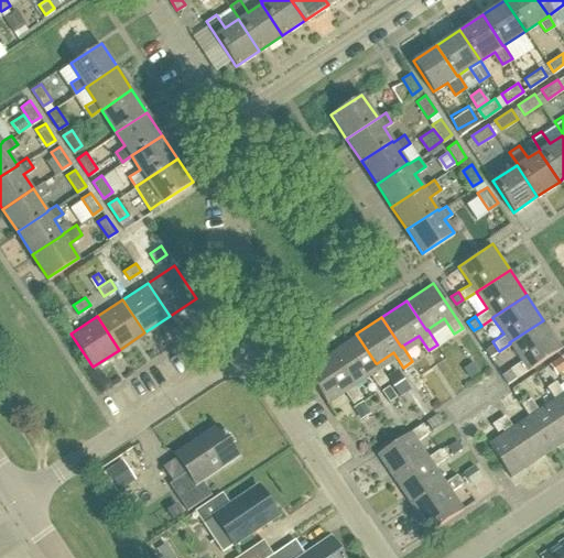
[(516,376),(561,347),(543,320),(509,342),(510,343),(521,360),(510,367),(516,376)]
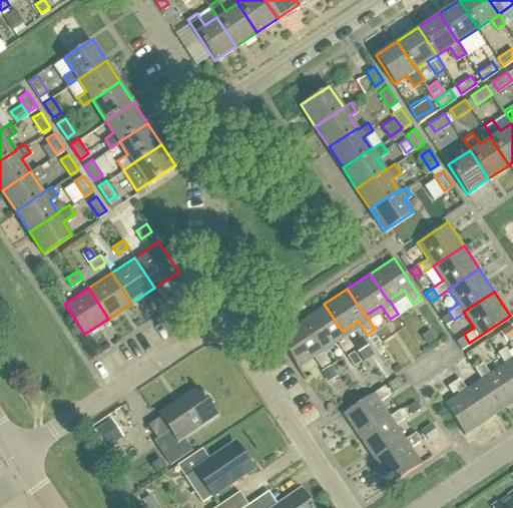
[(352,345),(343,331),(342,331),(324,304),(301,320),(319,347),(320,346),(335,336),(344,350),(352,345)]
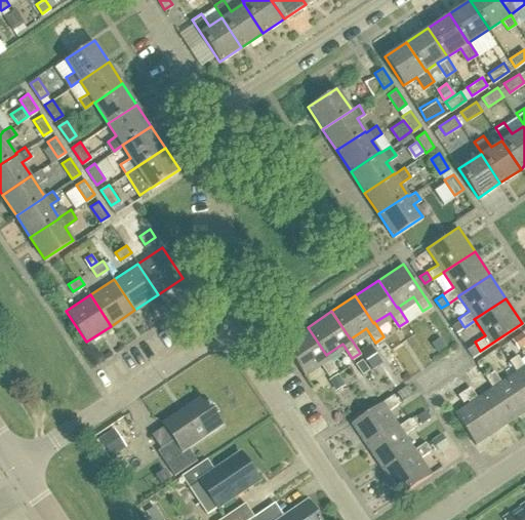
[(458,318),(450,323),(456,331),(463,326),(458,318)]
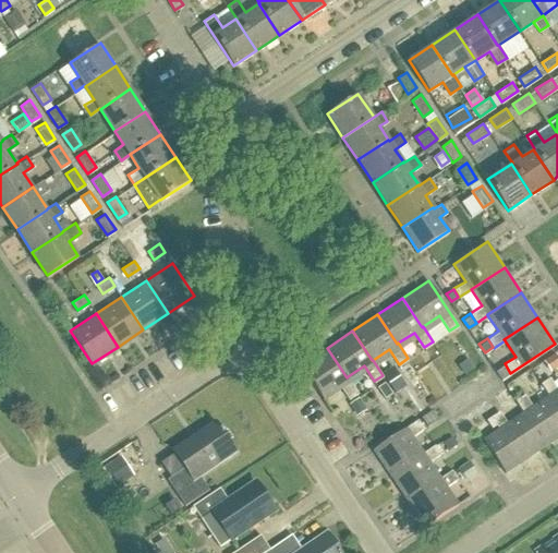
[(358,392),(348,376),(347,377),(327,348),(302,364),(322,394),(339,383),(349,397),(358,392)]
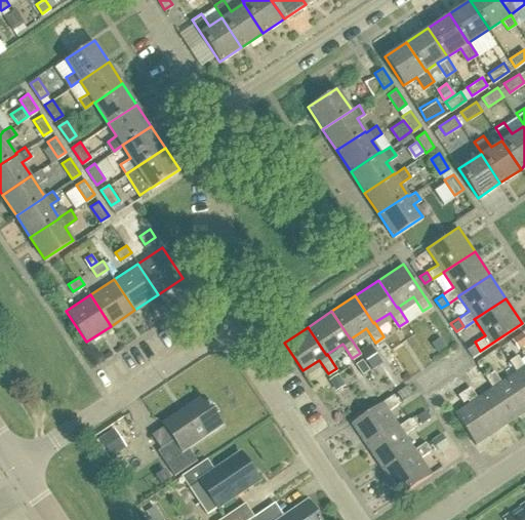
[(524,333),(522,329),(512,335),(519,348),(524,343),(524,333)]
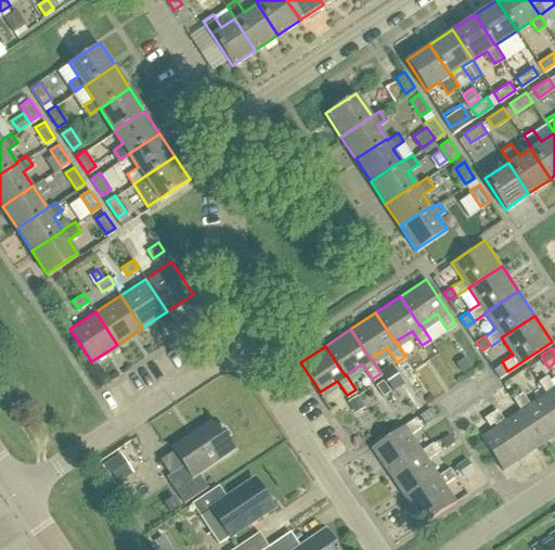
[(466,357),(457,363),(463,371),(472,365),(466,357)]
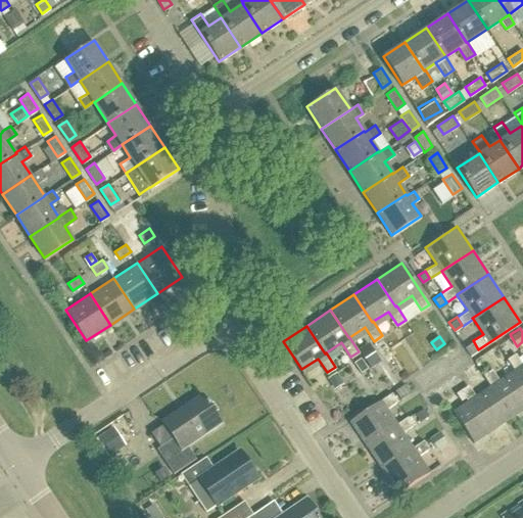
[(473,340),(465,346),(470,355),(478,349),(473,340)]
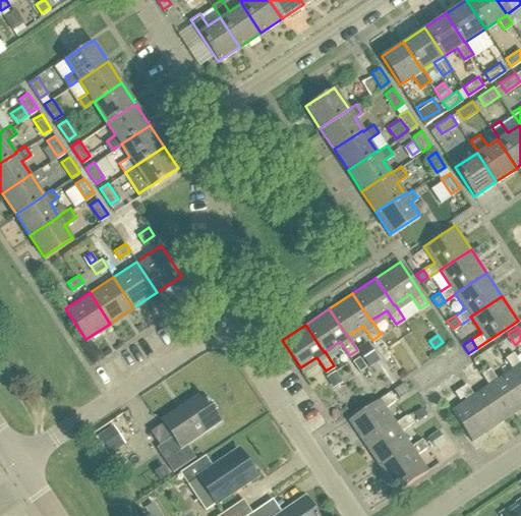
[(366,342),(358,348),(368,363),(377,357),(366,342)]
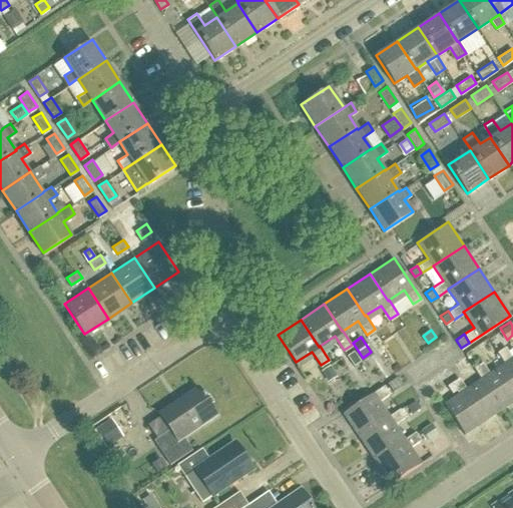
[(512,356),(512,357),(506,346),(497,351),(505,362),(498,367),(512,388),(512,356)]
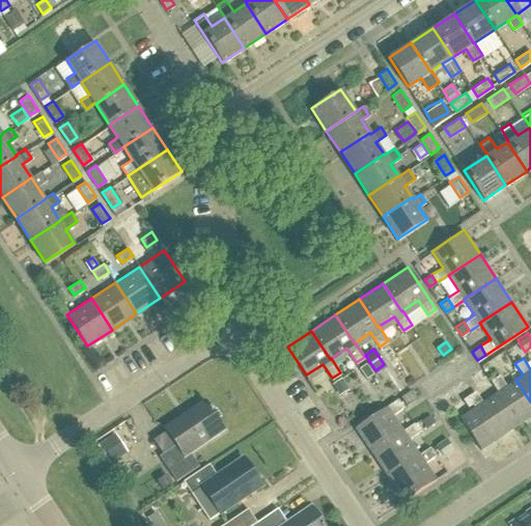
[(366,362),(360,366),(366,376),(372,372),(366,362)]
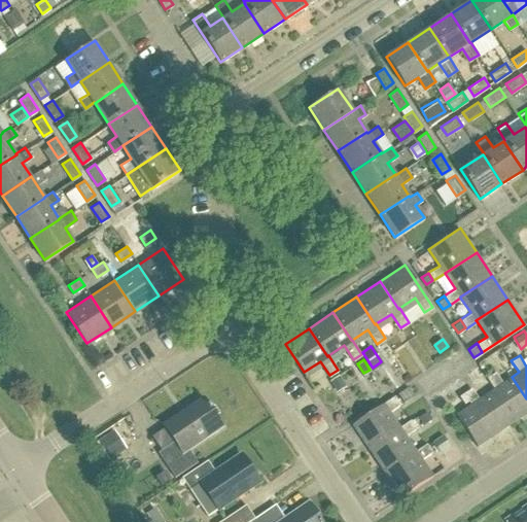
[(526,412),(526,398),(512,377),(503,382),(496,371),(488,377),(495,388),(485,394),(505,426),(526,412)]
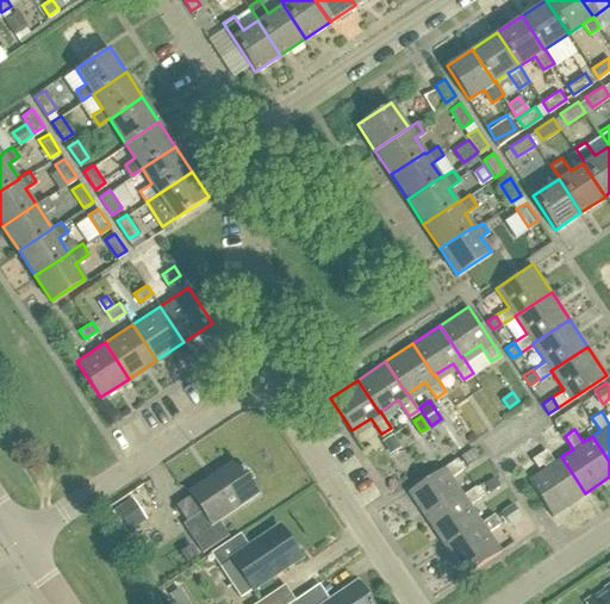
[(392,434),(384,440),(391,449),(399,444),(392,434)]
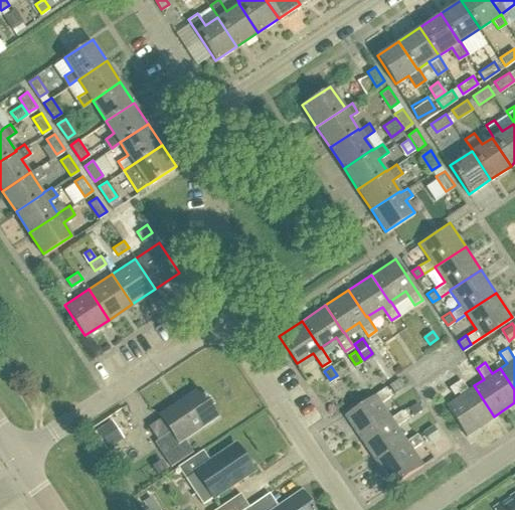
[(398,376),(389,383),(393,390),(403,383),(398,376)]
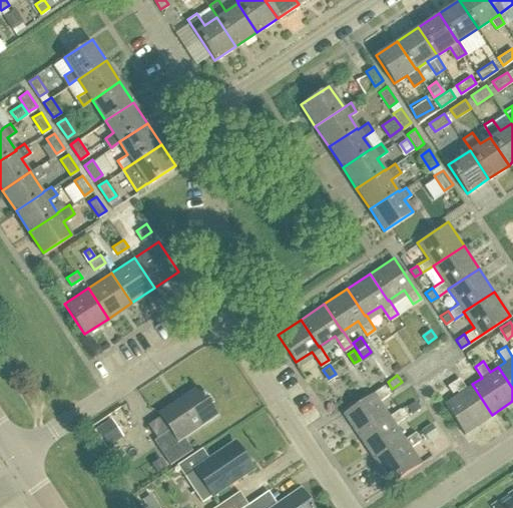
[(492,415),(472,384),(467,388),(460,377),(448,385),(453,392),(457,390),(459,393),(445,403),(465,433),(492,415)]
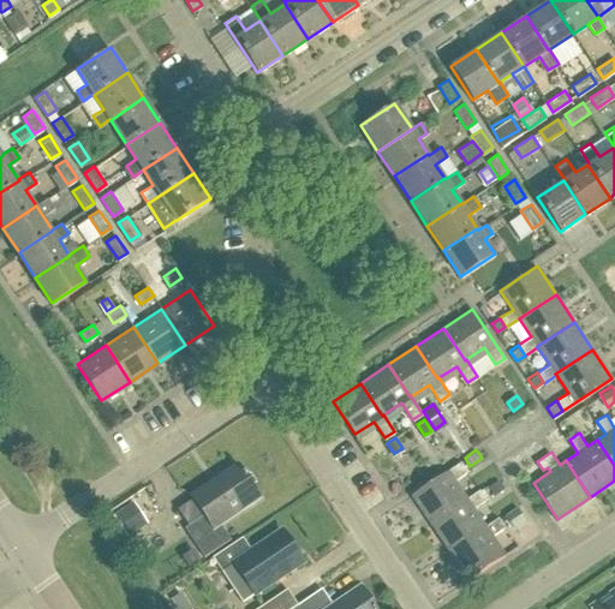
[(430,521),(466,496),(454,478),(466,470),(460,459),(411,493),(430,521)]
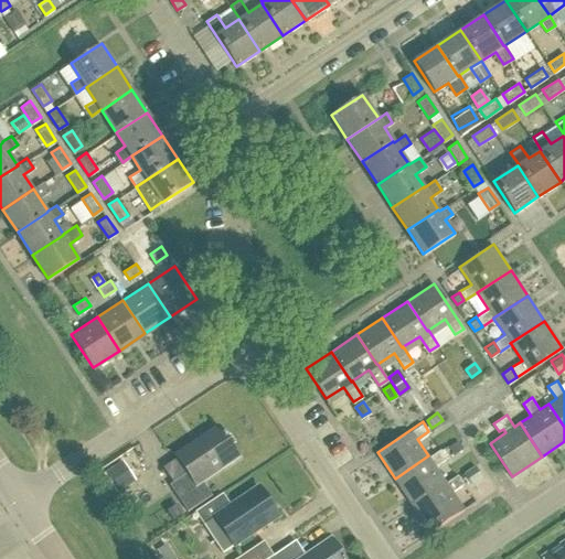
[(212,493),(201,477),(237,453),(217,425),(176,453),(190,474),(173,485),(171,482),(170,482),(188,508),(212,493)]
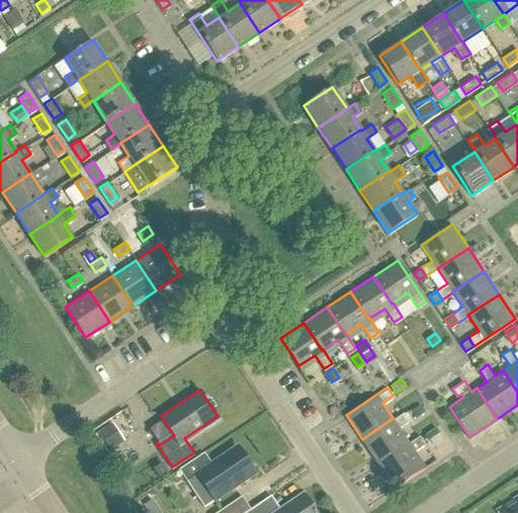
[(420,403),(412,409),(416,415),(424,409),(420,403)]
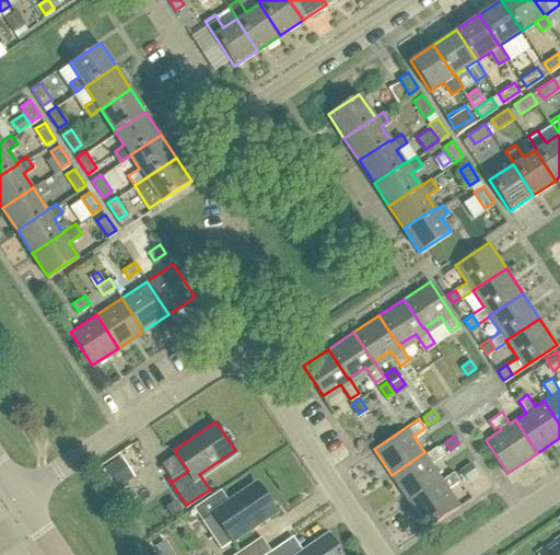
[(409,500),(442,478),(431,462),(442,454),(436,446),(426,453),(424,452),(392,475),(409,500)]
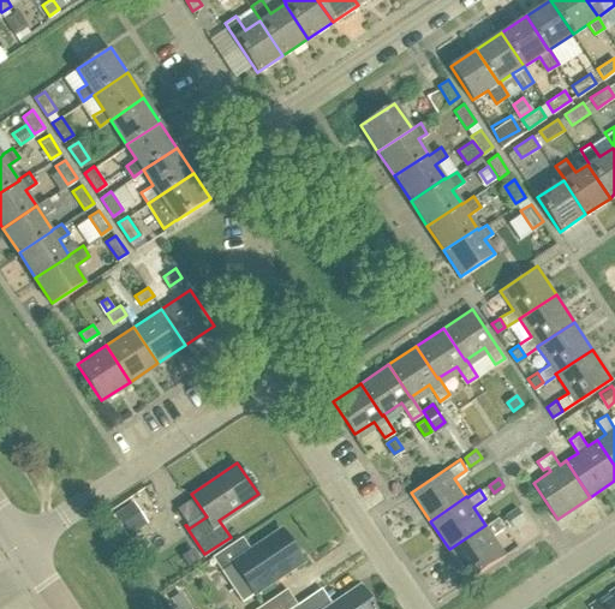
[(142,524),(129,505),(115,513),(129,533),(142,524)]
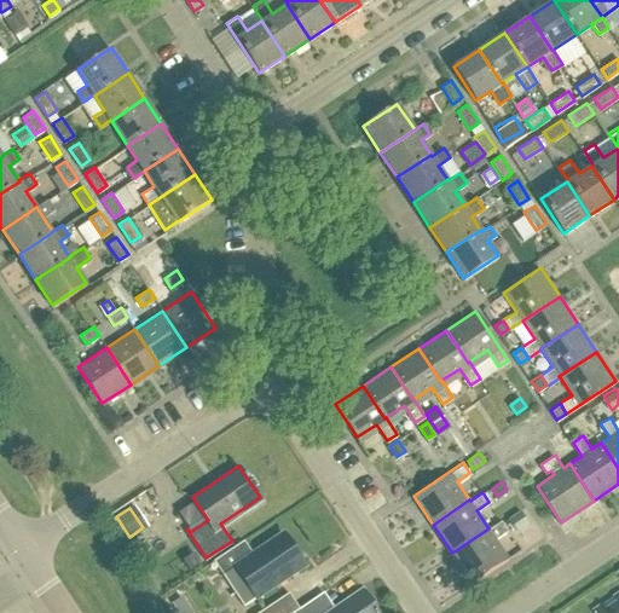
[(520,510),(509,518),(518,528),(527,521),(520,510)]
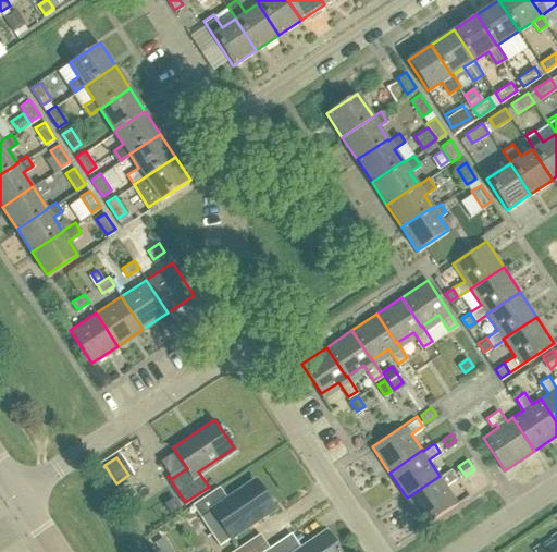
[(440,476),(407,498),(424,524),(457,502),(445,485),(457,477),(450,468),(440,476)]
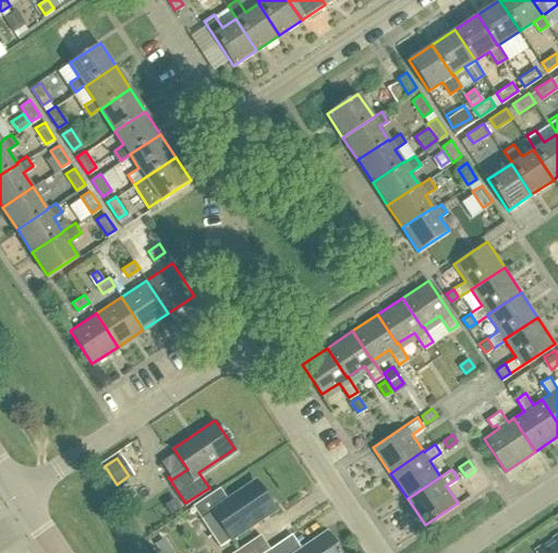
[(275,507),(255,479),(222,501),(215,489),(193,504),(220,544),(275,507)]
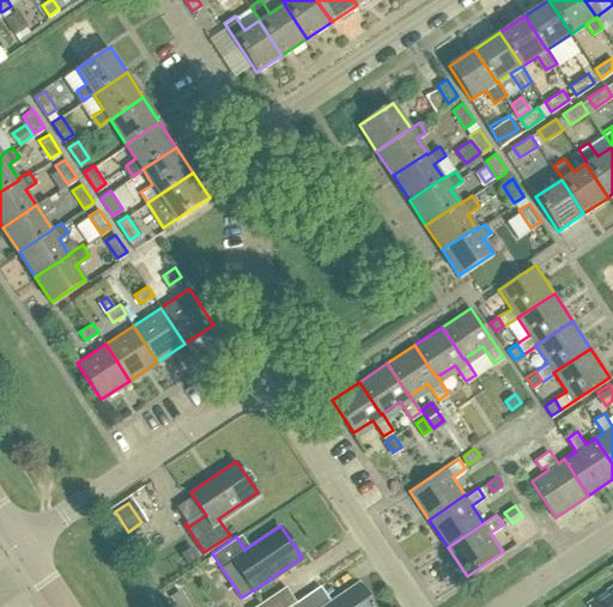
[(193,546),(182,553),(187,560),(198,554),(193,546)]
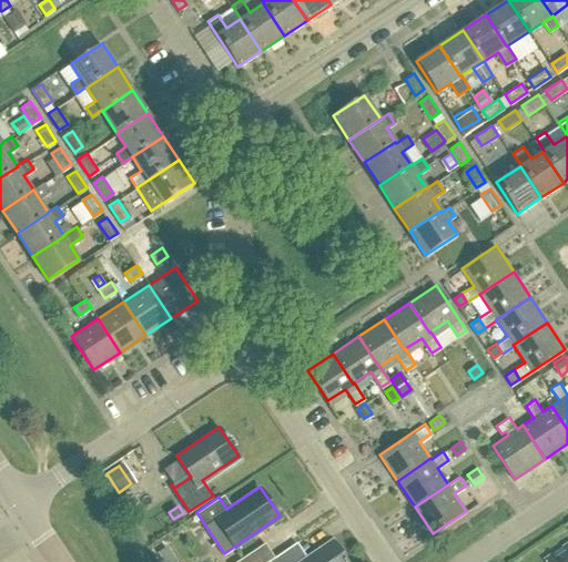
[(347,561),(332,539),(296,561),(295,561),(285,548),(264,561),(347,561)]
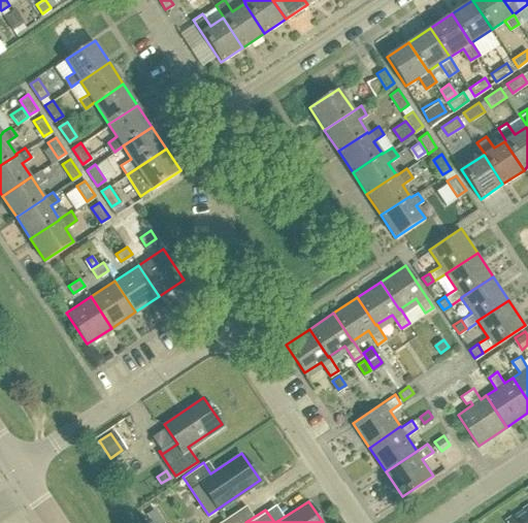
[(243,522),(256,515),(248,502),(228,515),(215,522),(243,522)]
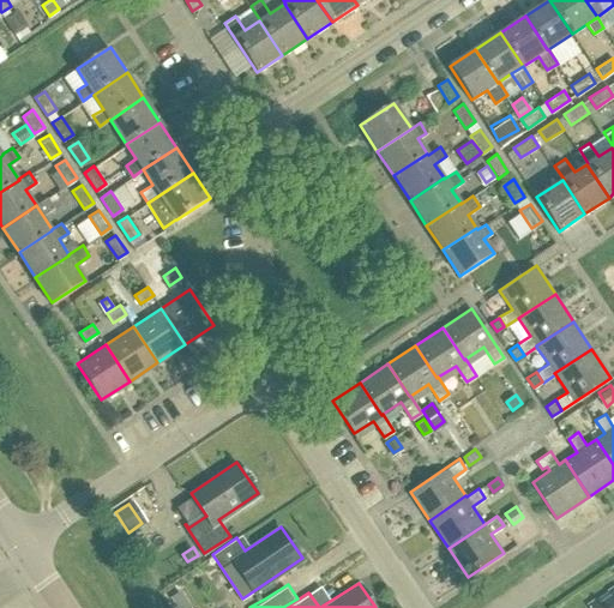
[(613,607),(613,585),(589,602),(591,607),(613,607)]
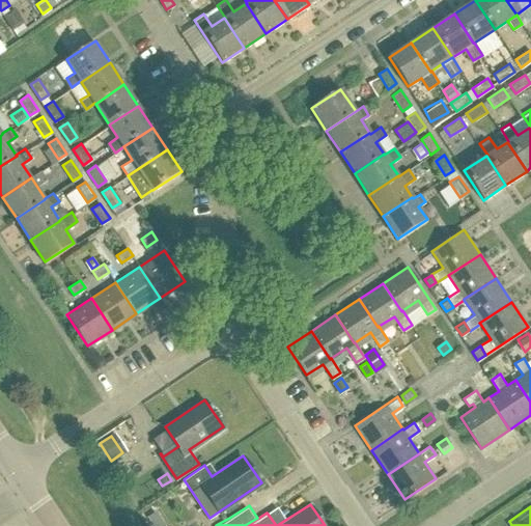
[(165,525),(155,509),(148,515),(156,525),(165,525)]
